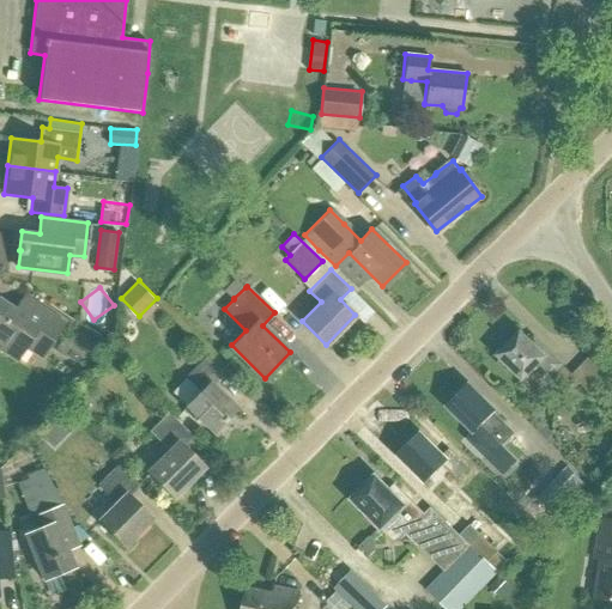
[(64,323),(23,296),(16,308),(0,297),(0,346),(17,358),(26,345),(42,354),(64,323)]
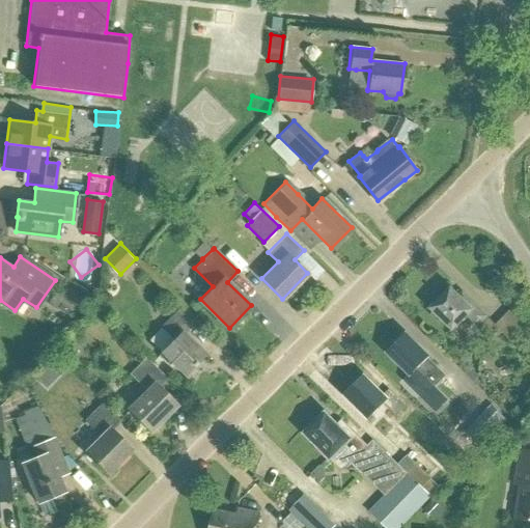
[(466,295),(462,299),(450,287),(429,308),(430,310),(429,316),(436,323),(442,321),(450,330),(466,314),(476,324),(477,323),(492,337),(501,329),(513,342),(529,326),(529,324),(512,307),(495,325),(485,314),(466,295)]
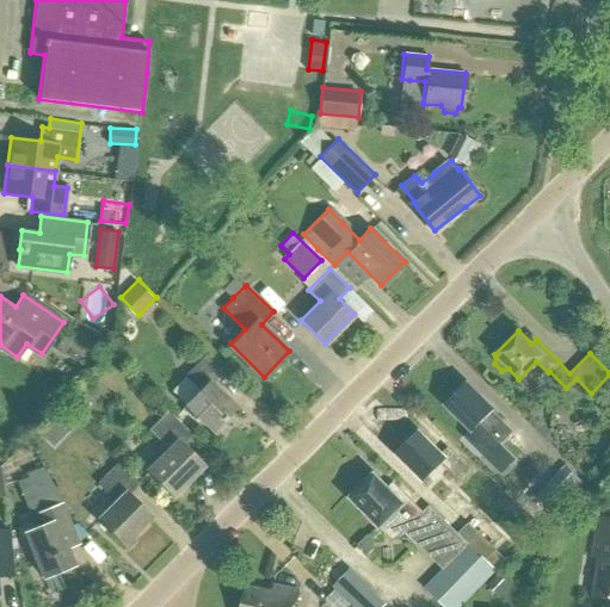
[(214,431),(236,406),(213,383),(225,371),(205,353),(185,375),(201,389),(186,403),(214,431)]
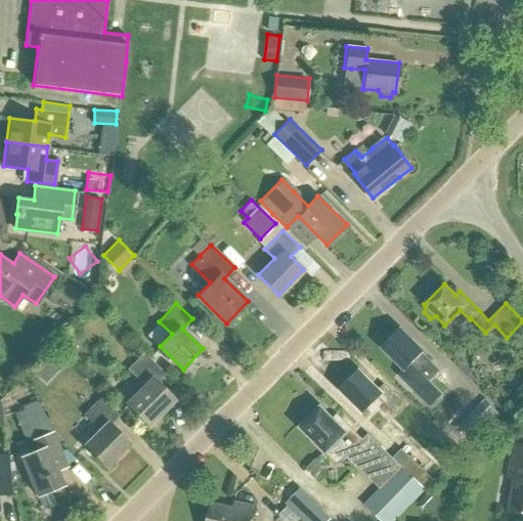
[(60,313),(53,321),(62,330),(70,321),(60,313)]
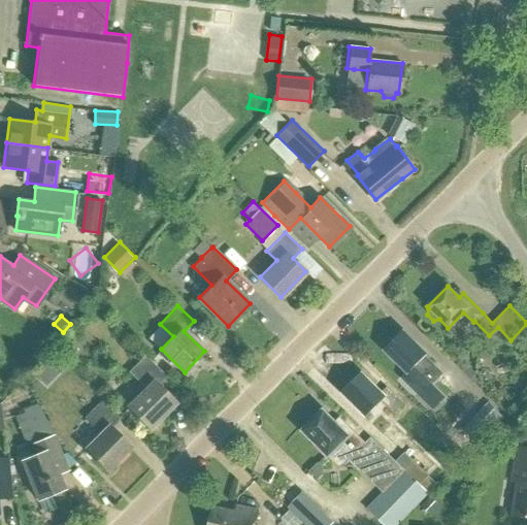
[(402,375),(419,392),(440,370),(424,354),(425,353),(402,330),(386,347),(408,369),(402,375)]
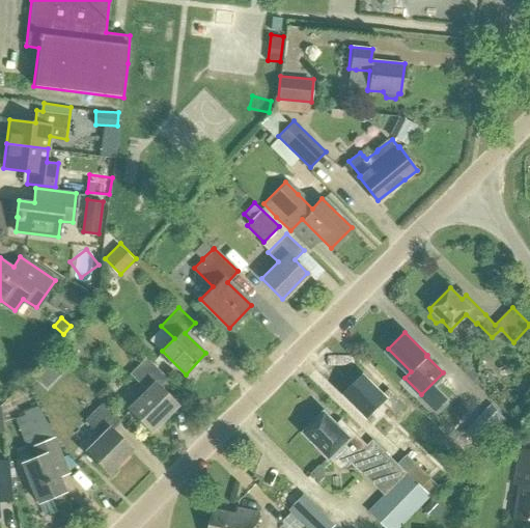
[(72,343),(63,351),(70,358),(78,351),(72,343)]
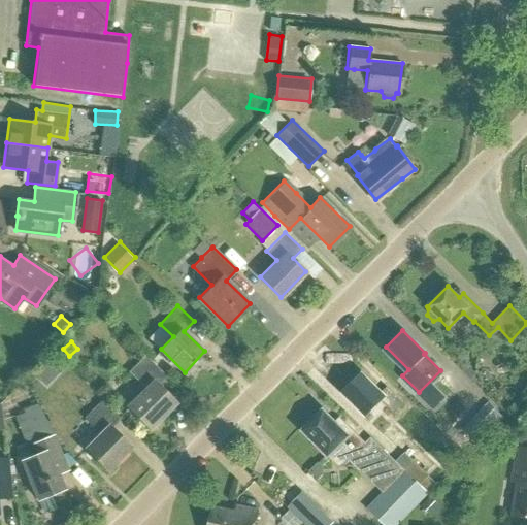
[(151,427),(177,400),(159,382),(167,374),(145,353),(129,369),(146,387),(128,404),(151,427)]
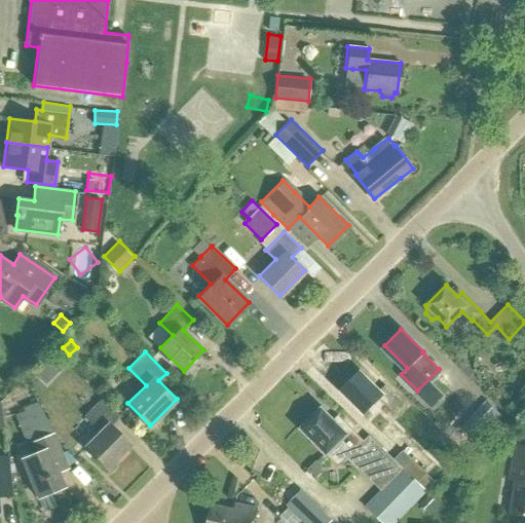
[(378,387),(359,369),(339,389),(363,413),(377,399),(389,411),(400,400),(383,383),(378,387)]
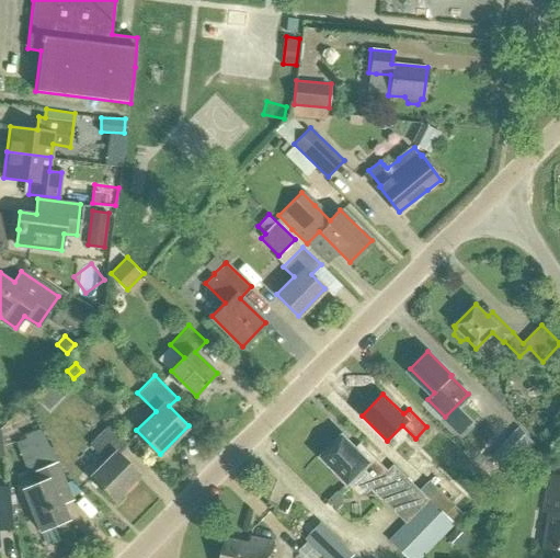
[(115,498),(141,471),(121,452),(129,442),(109,422),(90,441),(106,457),(91,473),(115,498)]
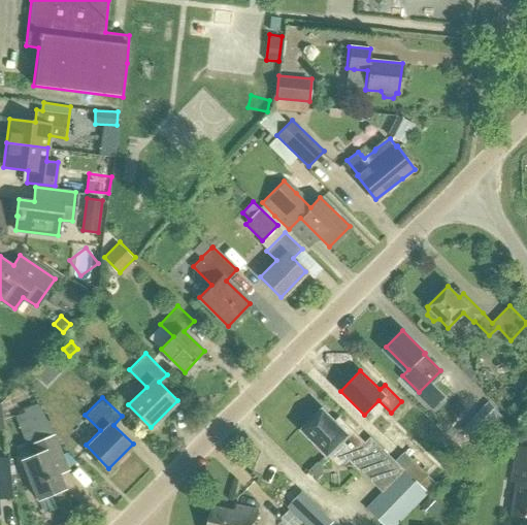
[(60,472),(70,467),(56,434),(54,435),(39,400),(19,408),(24,421),(29,419),(37,439),(33,441),(39,454),(24,460),(40,498),(66,487),(60,472)]
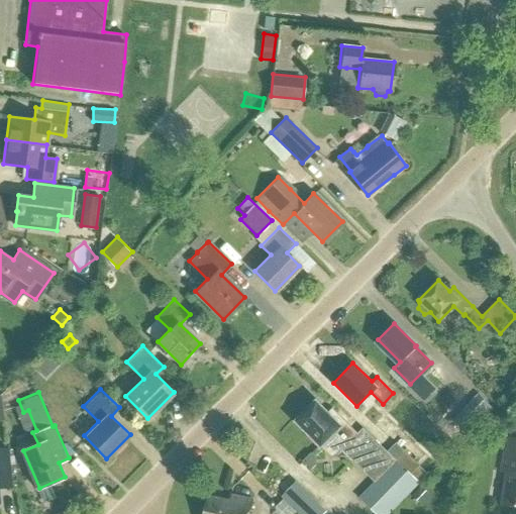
[(315,401),(296,421),(334,458),(343,449),(376,482),(360,496),(379,513),(388,513),(420,482),(419,481),(389,450),(364,425),(356,432),(340,416),(335,421),(315,401)]
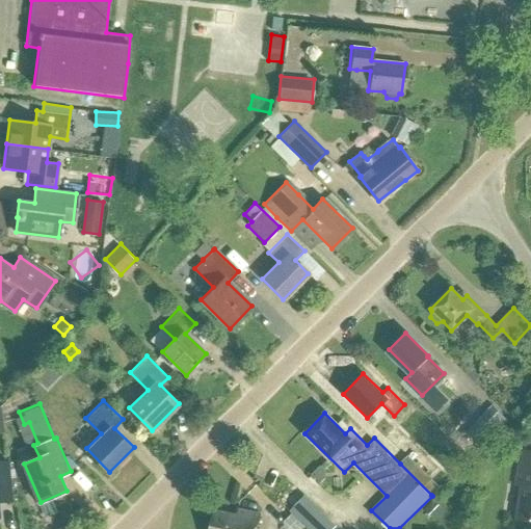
[(467,431),(481,447),(500,428),(484,414),(467,431)]
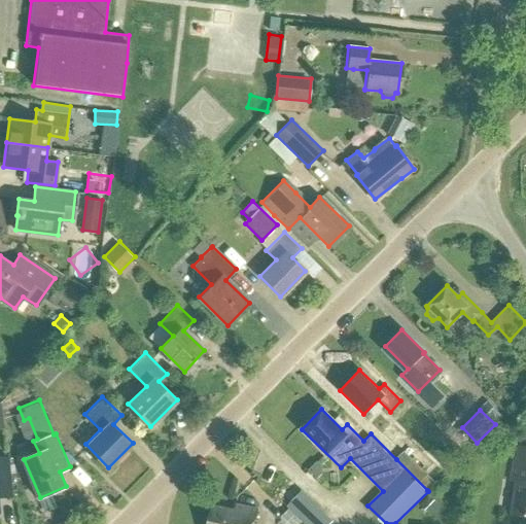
[(525,447),(517,446),(513,479),(518,480),(513,514),(525,515),(525,447)]
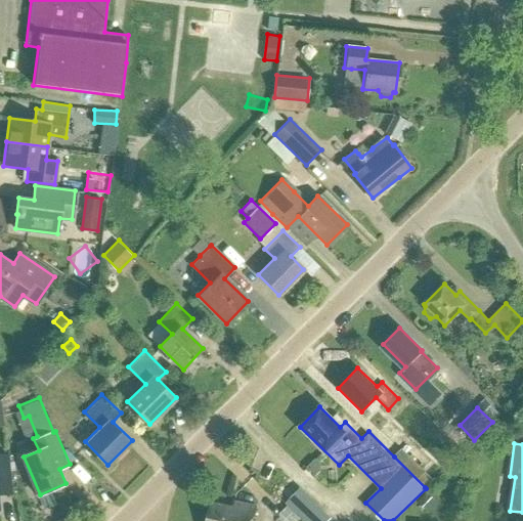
[(402,447),(394,457),(425,487),(434,478),(402,447)]
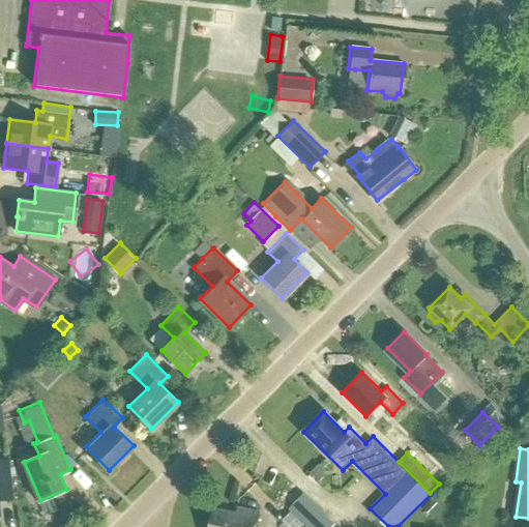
[(0,488),(6,488),(12,487),(8,457),(0,458),(0,488)]
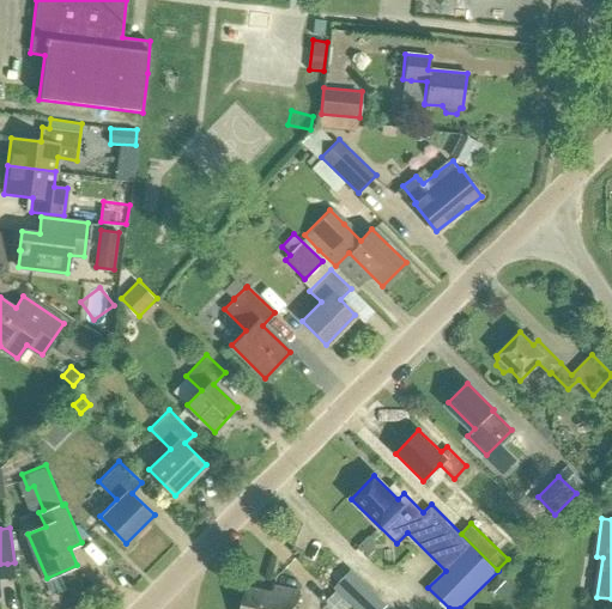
[(370,535),(361,544),(370,554),(376,548),(375,541),(370,535)]
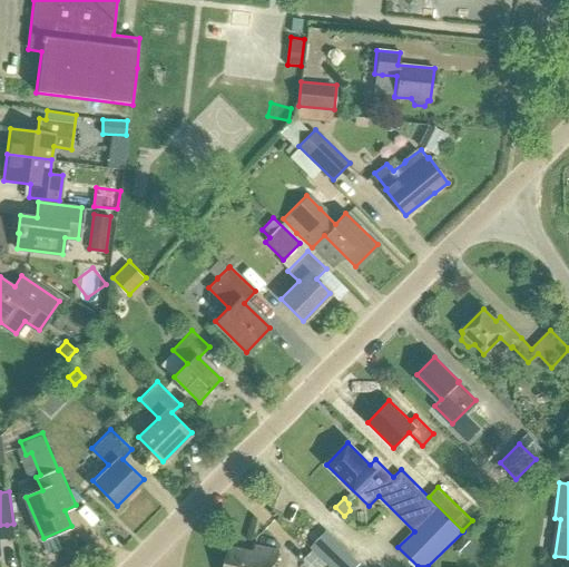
[(304,538),(314,547),(335,566),(359,566),(362,564),(319,524),(304,538)]
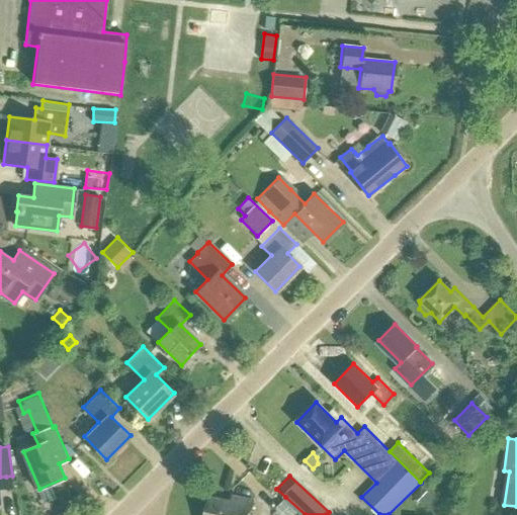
[(423,486),(415,495),(423,503),(431,494),(423,486)]
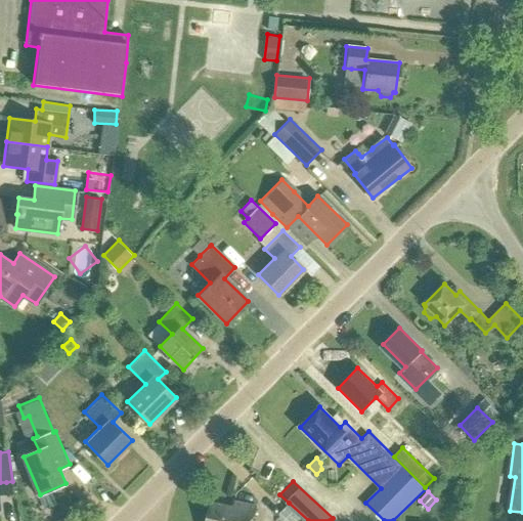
[(253,520),(257,504),(237,500),(235,509),(212,504),(208,520),(253,520)]
